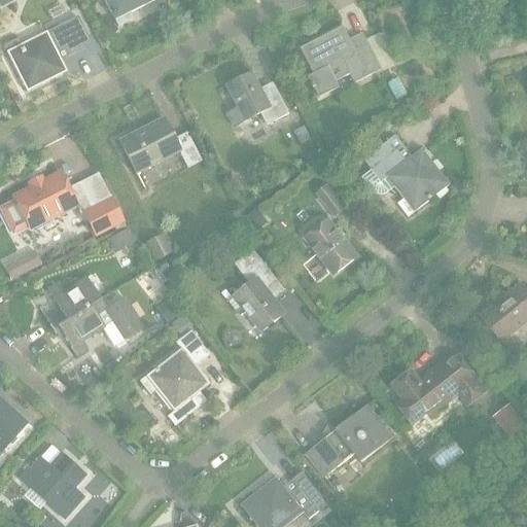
[(104,0),(118,27),(159,6),(154,0),(104,0)]
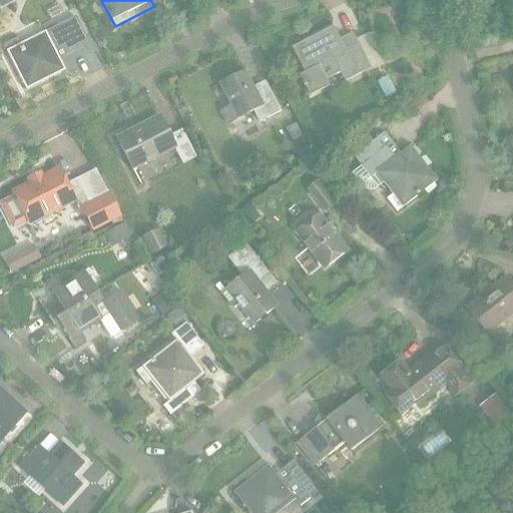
[(64,70),(58,58),(81,47),(67,19),(44,31),(46,35),(22,47),(17,37),(2,45),(25,90),(64,70)]
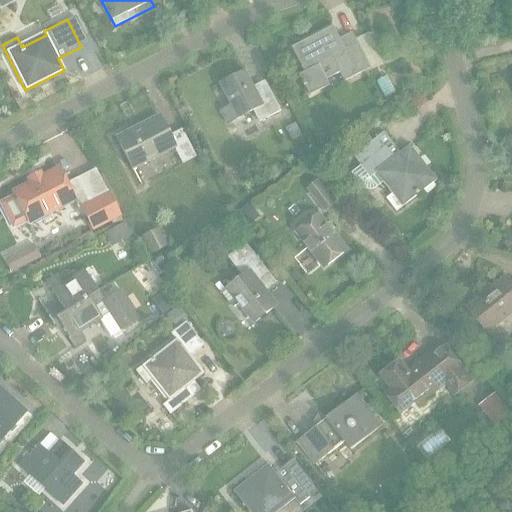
[(356,40),(343,47),(332,27),(292,48),(304,72),(298,75),(309,96),(330,85),(327,79),(339,73),(344,83),(371,69),(356,40)]
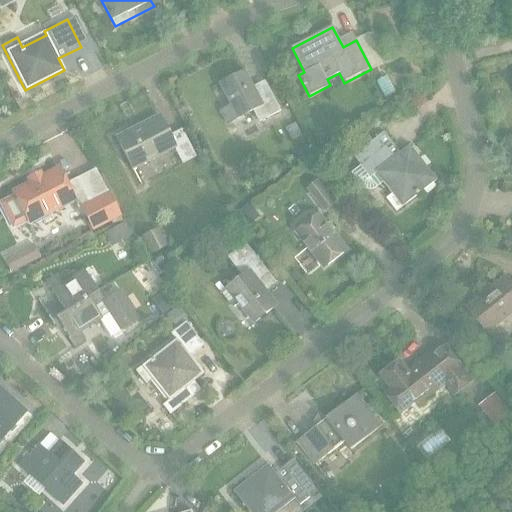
[(269,88),(257,94),(246,72),(221,85),(231,106),(221,112),(227,124),(254,111),(259,123),(281,112),(269,88)]
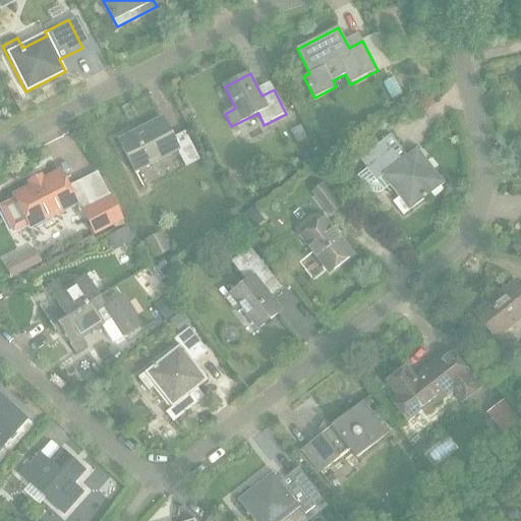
[(183,131),(171,138),(161,118),(117,140),(133,172),(176,150),(184,167),(198,160),(183,131)]
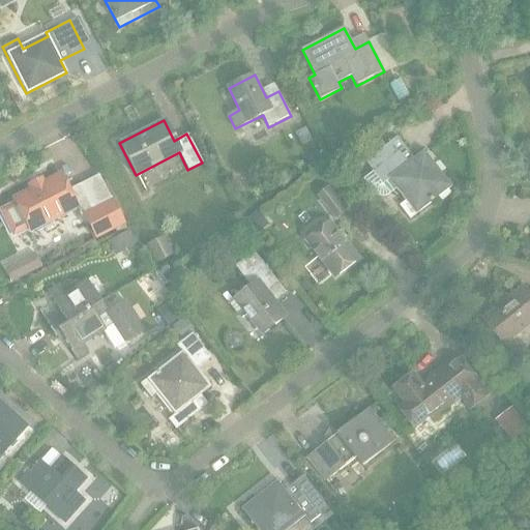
[(410,218),(452,185),(424,149),(407,164),(398,151),(363,178),(376,195),(379,196),(383,197),(387,196),(398,188),(406,200),(400,205),(410,218)]
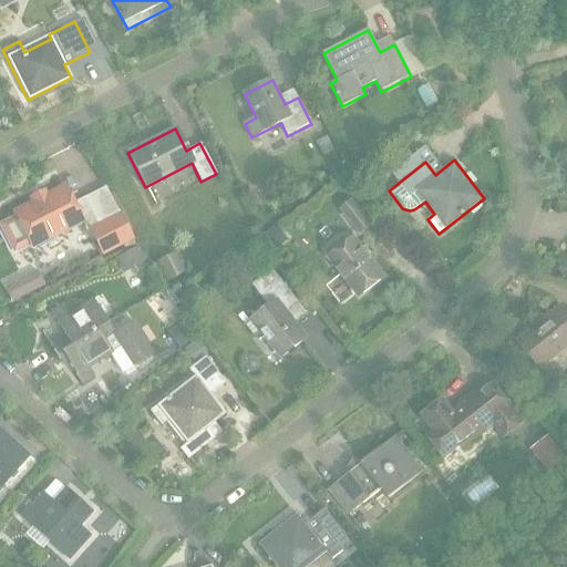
[(133,240),(104,186),(71,204),(62,187),(12,213),(13,215),(0,222),(0,228),(13,254),(17,251),(18,254),(80,222),(85,232),(88,230),(102,257),(123,246),(125,250),(135,245),(133,240)]
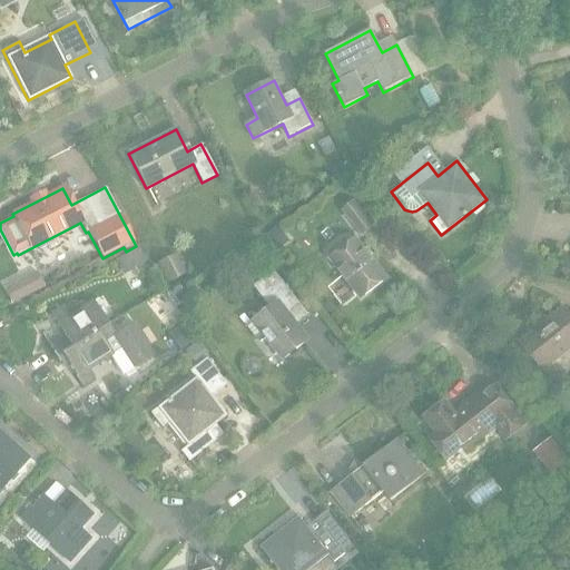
[(333,210),(351,233),(373,215),(355,193),(333,210)]
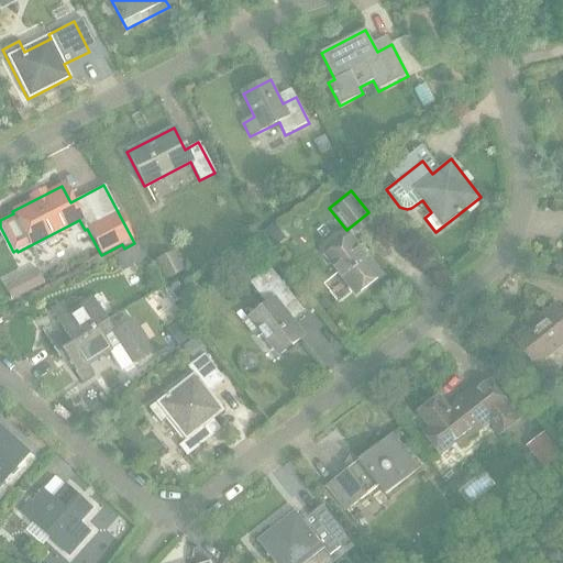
[(324,256),(355,296),(382,275),(351,235),(324,256)]
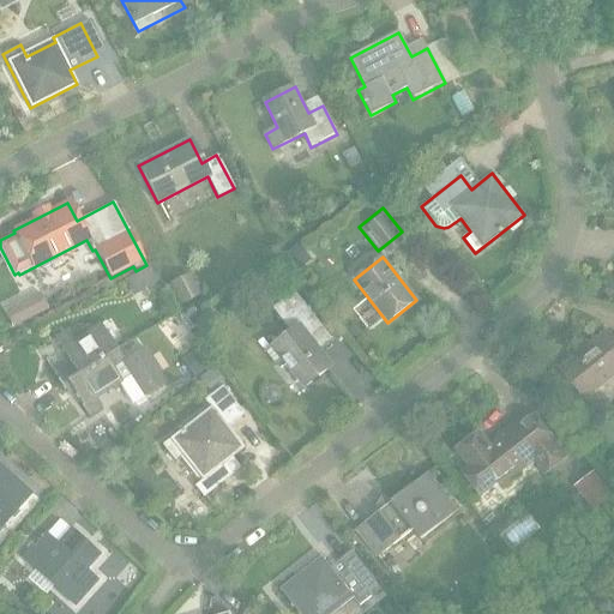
[(125,281),(131,294),(152,283),(146,270),(125,281)]
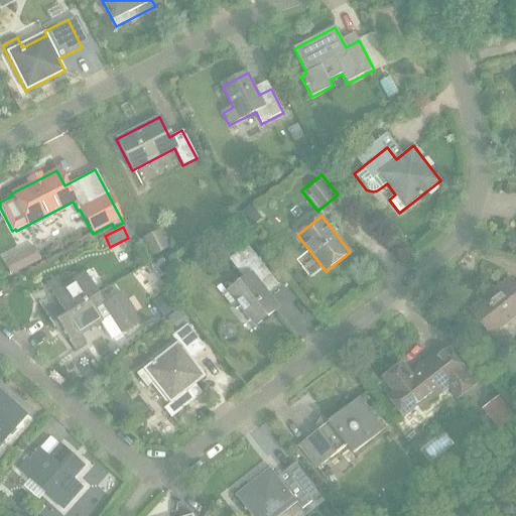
[(141,244),(149,260),(166,251),(157,234),(141,244)]
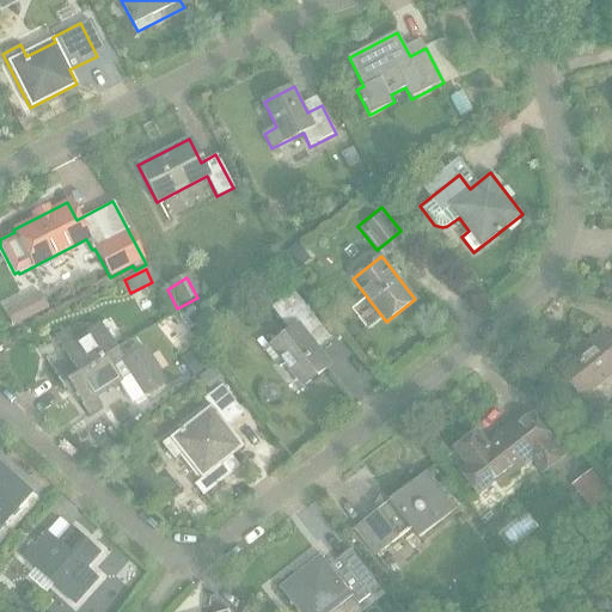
[(330,365),(317,347),(330,337),(294,291),(271,307),(289,330),(269,346),(262,337),(257,341),(274,362),(282,356),(304,385),(330,365)]
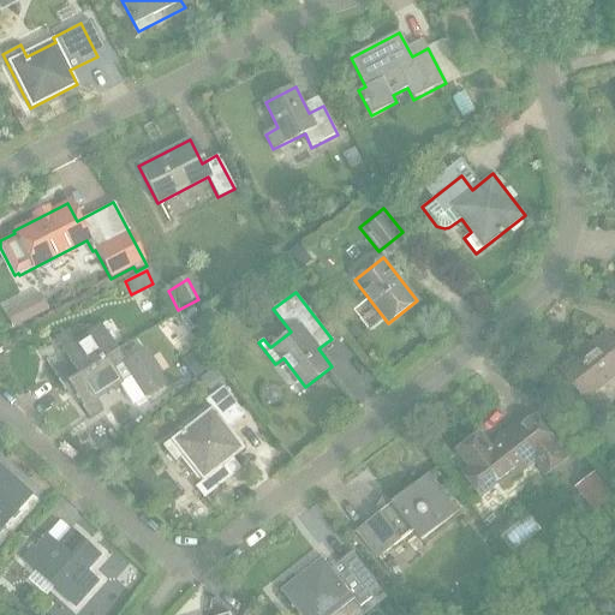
[(79,372),(114,350),(99,324),(72,341),(66,332),(54,339),(67,360),(52,370),(60,384),(79,372)]
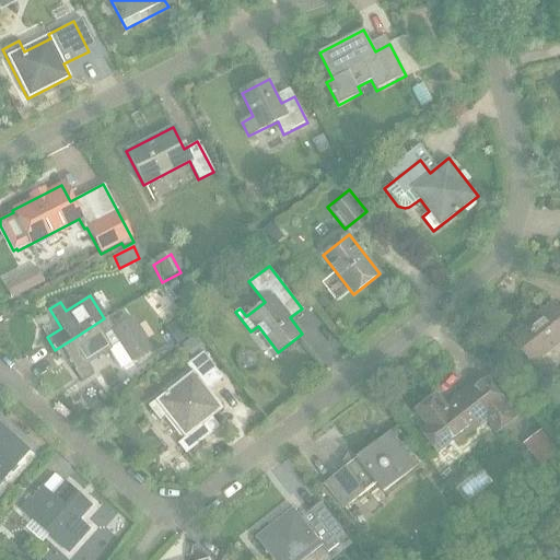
[(511,336),(532,363),(559,340),(559,311),(553,302),(511,336)]
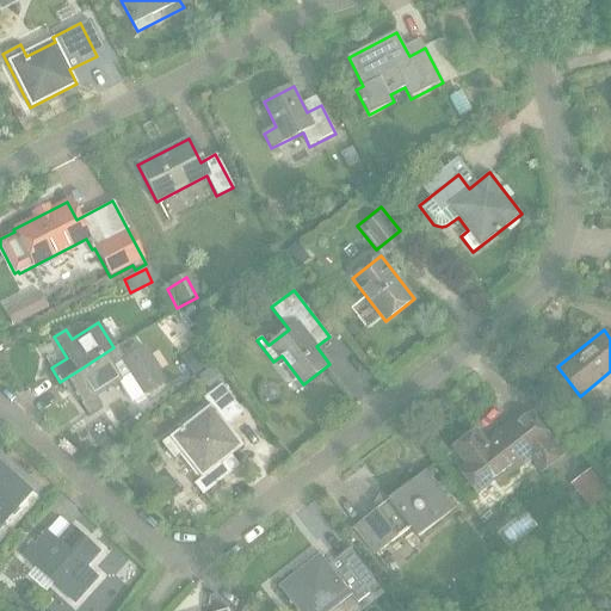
[(79,370),(60,382),(67,394),(73,390),(87,414),(100,407),(93,396),(129,374),(141,393),(162,380),(141,346),(121,359),(113,347),(79,370)]
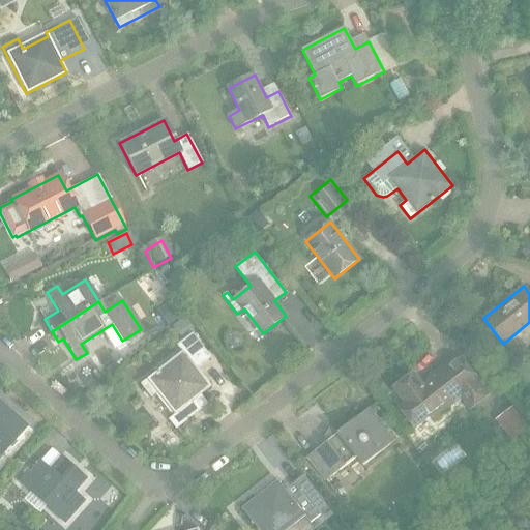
[(198,410),(190,401),(209,385),(197,370),(210,358),(190,333),(177,345),(180,350),(139,383),(149,396),(155,391),(174,414),(167,419),(174,429),(198,410)]
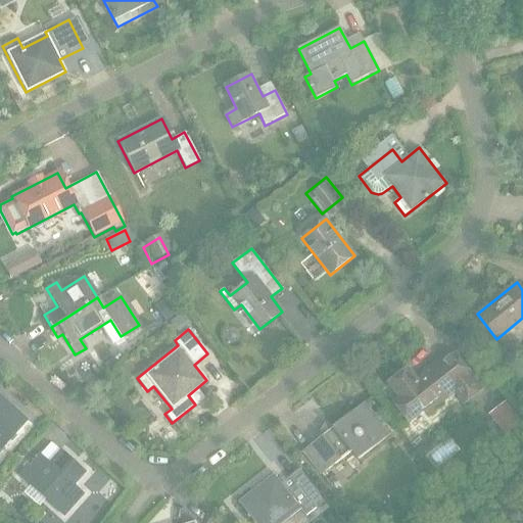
[(465,402),(481,390),(471,377),(472,376),(453,349),(426,370),(427,372),(417,380),(408,368),(389,382),(401,397),(395,402),(409,421),(425,409),(428,412),(456,390),(465,402)]
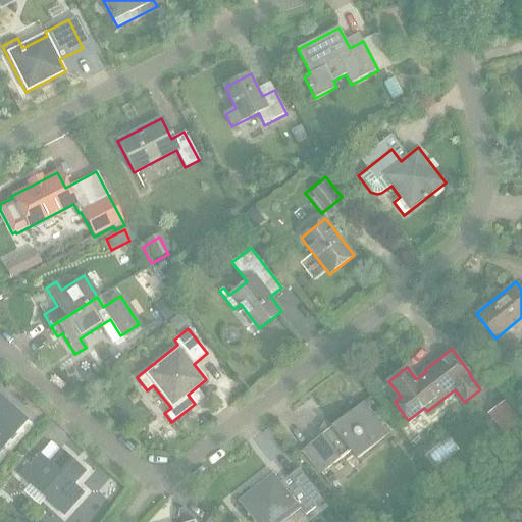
[(0,446),(25,418),(0,395),(0,446)]
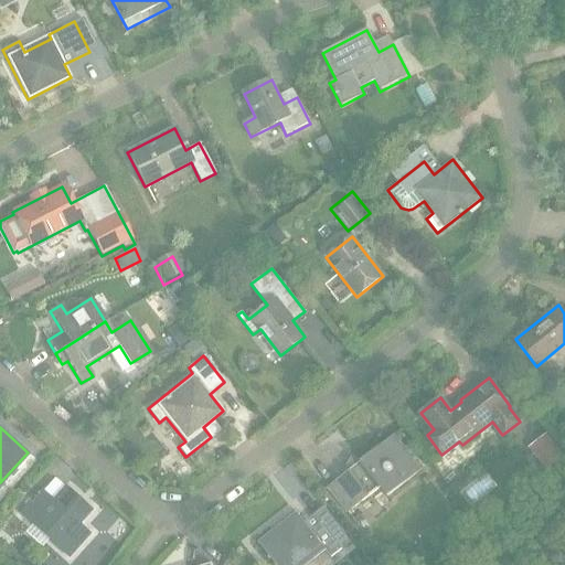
[(380,486),(387,496),(420,469),(393,435),(327,487),(347,511),(380,486)]
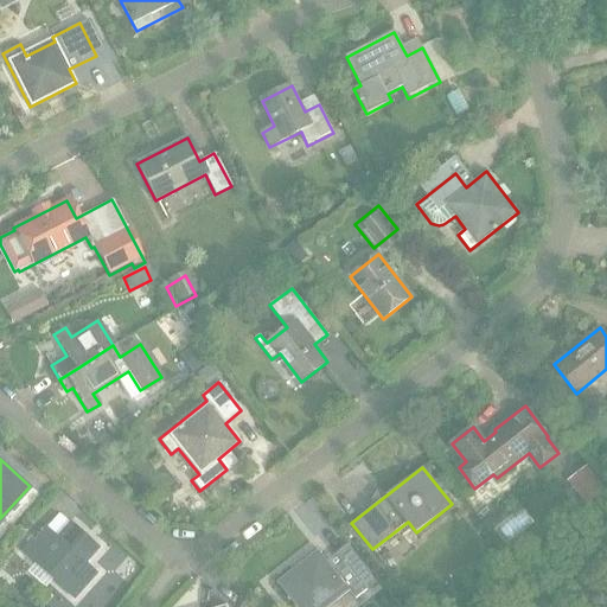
[(85,563),(98,548),(69,522),(57,537),(45,526),(23,551),(75,598),(96,573),(85,563)]
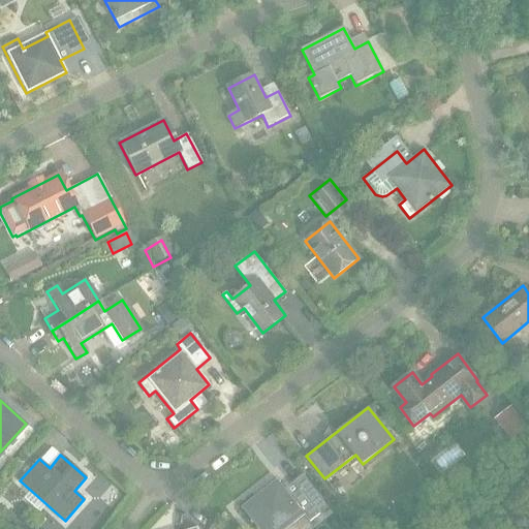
[(300,489),(290,496),(277,478),(241,506),(258,528),(283,528),(304,514),(309,520),(319,512),(300,489)]
